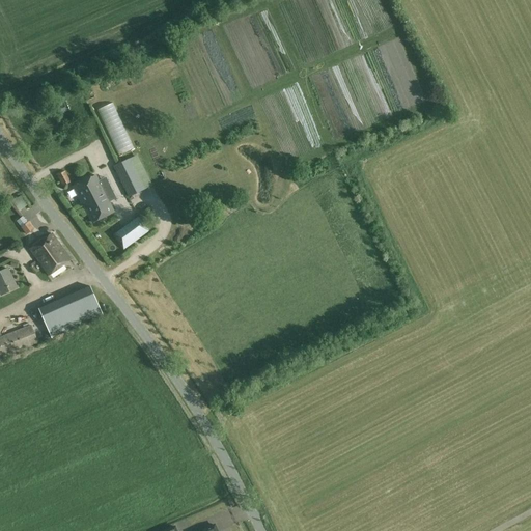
[(48,119),(62,114),(58,104),(44,108),(48,119)]
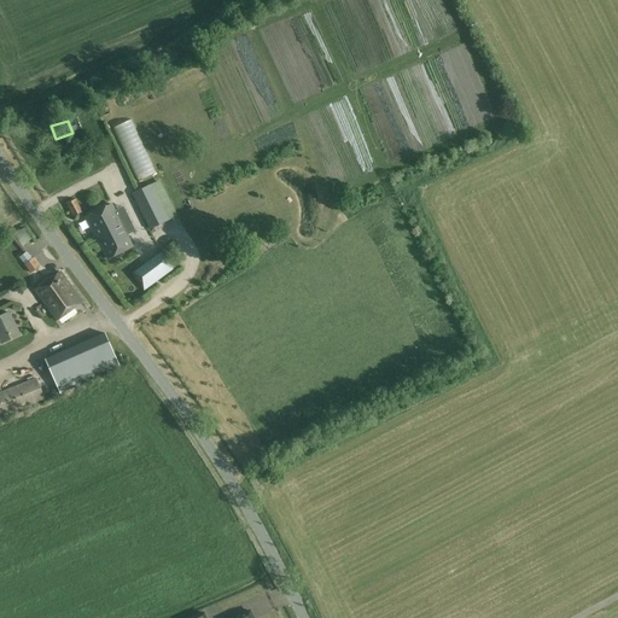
[(150,229),(168,221),(150,184),(132,193),(150,229)]
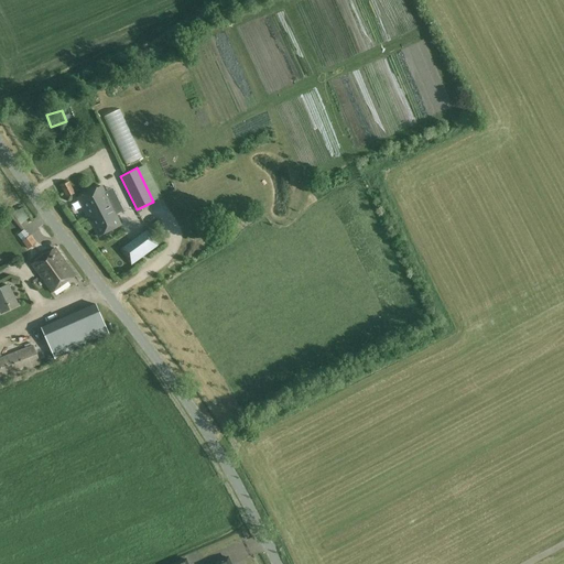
[(67,198),(75,194),(69,183),(61,187),(67,198)]
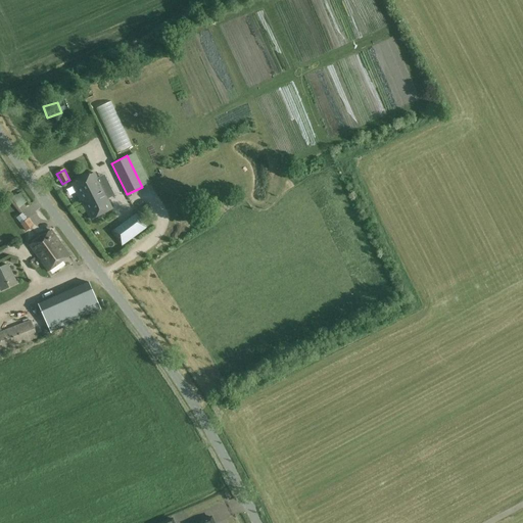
[(95,174),(84,179),(93,197),(103,192),(95,174)]
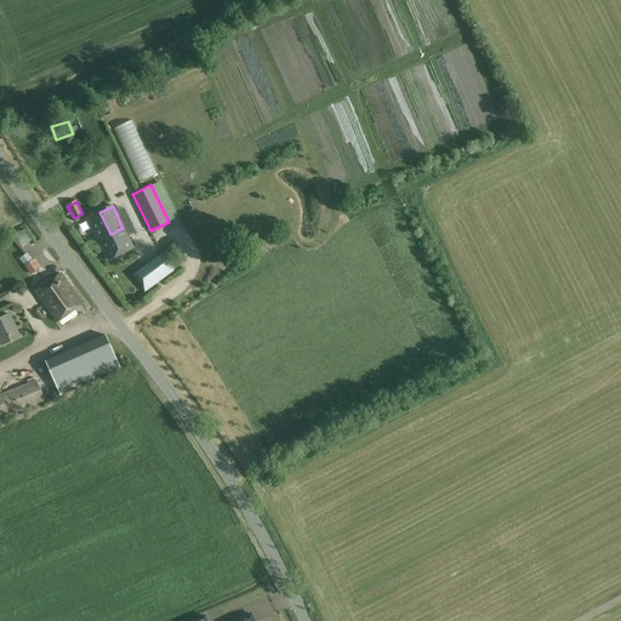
[(110,234),(100,212),(87,218),(98,240),(110,234)]
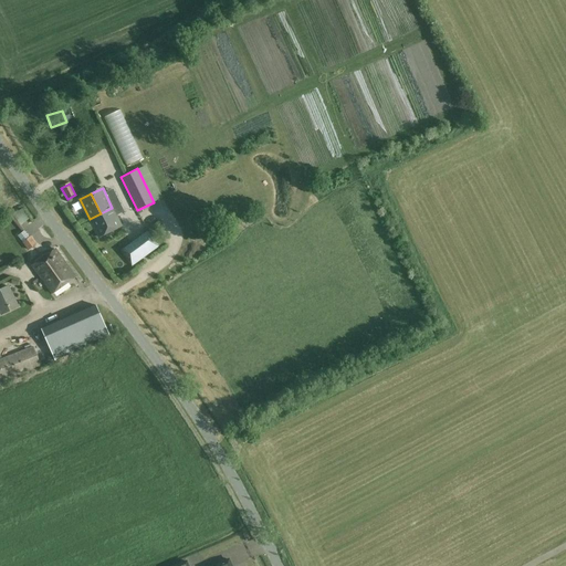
[(112,208),(101,213),(90,219),(98,238),(122,227),(112,208)]
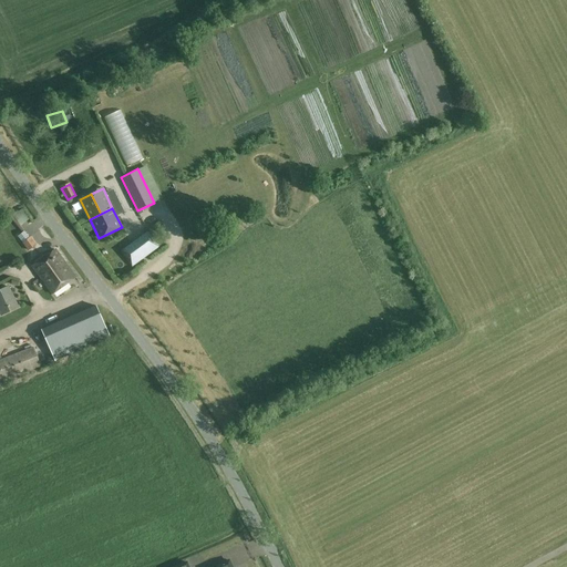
[(154,228),(121,251),(132,267),(160,247),(160,246),(164,243),(154,228)]
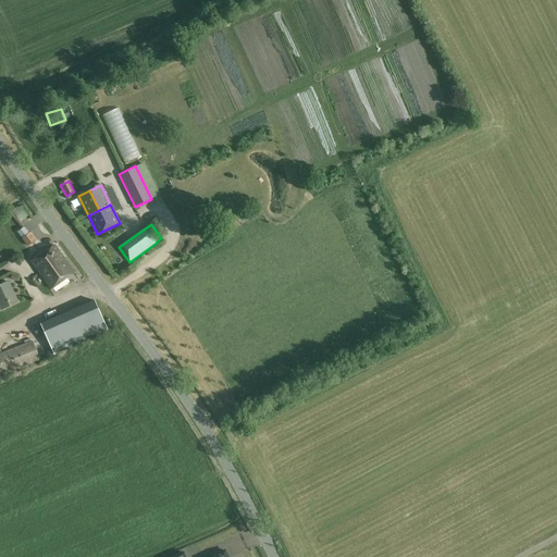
[(22,238),(28,246),(36,240),(31,233),(22,238)]
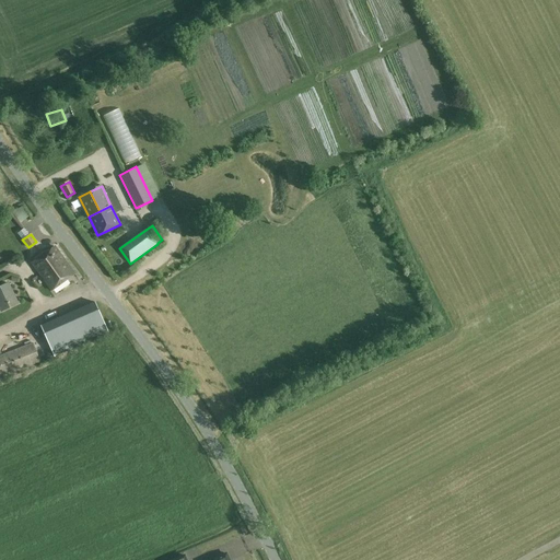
[(74,275),(67,264),(55,247),(33,264),(53,291),(74,275)]
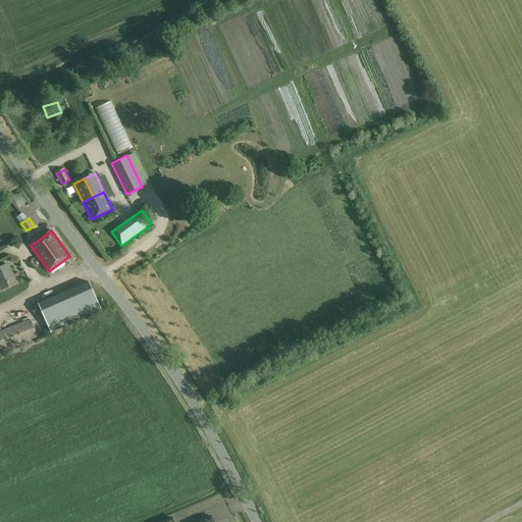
[(17,283),(8,265),(0,268),(0,286),(2,291),(17,283)]
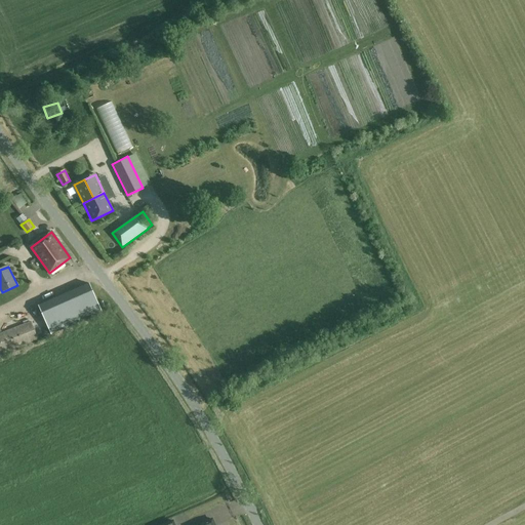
[(103,314),(90,284),(39,307),(51,335),(103,314)]
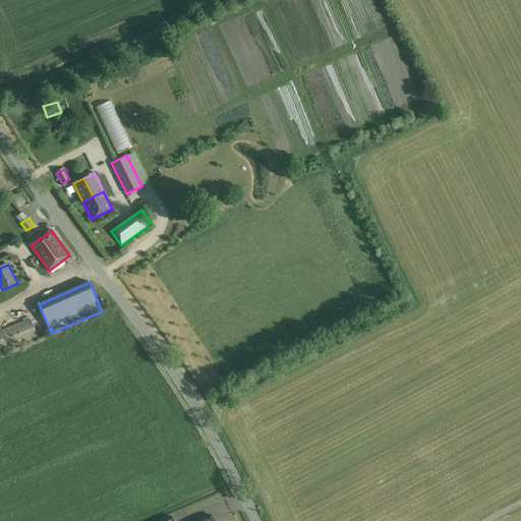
[(0,350),(39,336),(32,319),(0,331),(0,350)]
